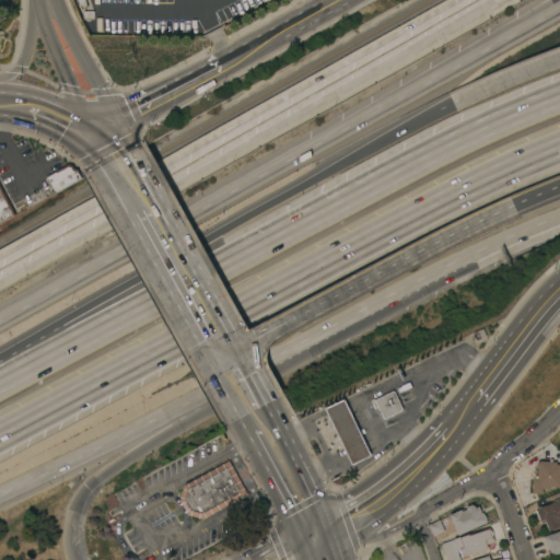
[(56,191),(47,176),(69,164),(73,164),(74,167),(78,168),(82,177),(56,191)]
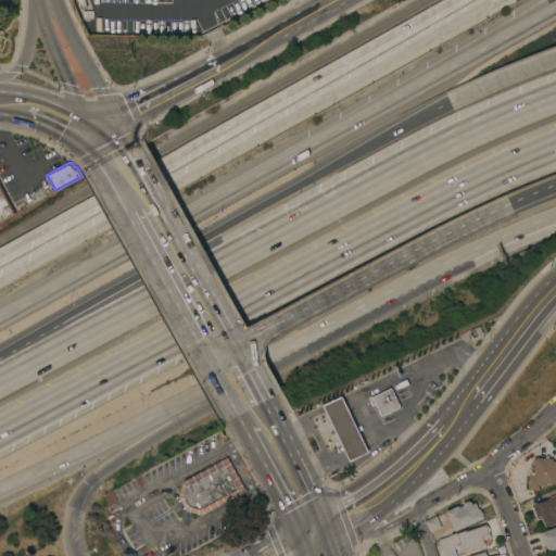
[(0,182),(16,212),(0,222),(0,182)]
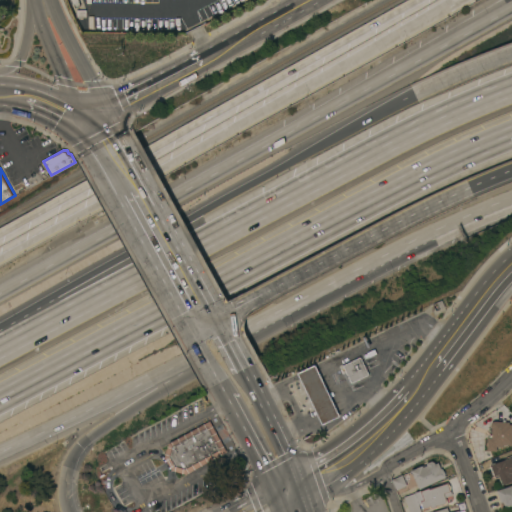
[(351,383),(342,365),(360,356),(369,374),(351,383)]
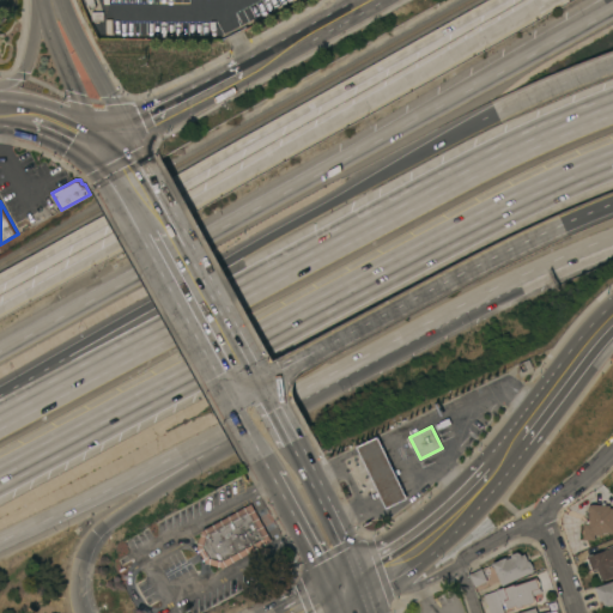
[(354,447),(375,436),(377,441),(405,498),(383,509),(356,451),(354,447)]
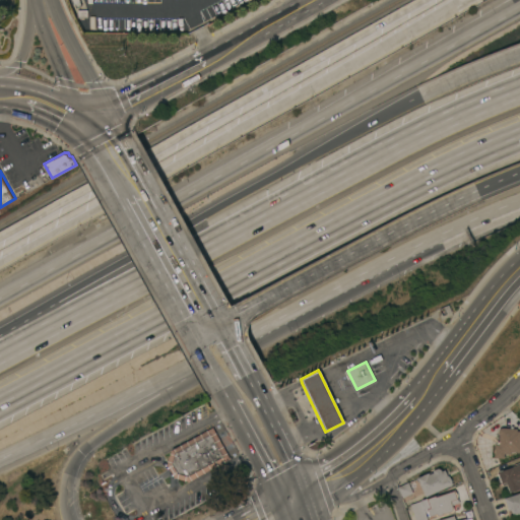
[(519,451),(511,451),(511,453),(504,453),(504,457),(495,457),(495,444),(500,444),(500,440),(498,440),(498,435),(499,435),(499,430),(500,429),(501,428),(510,428),(510,425),(514,426),(514,428),(517,428),(517,431),(519,431),(519,451)]
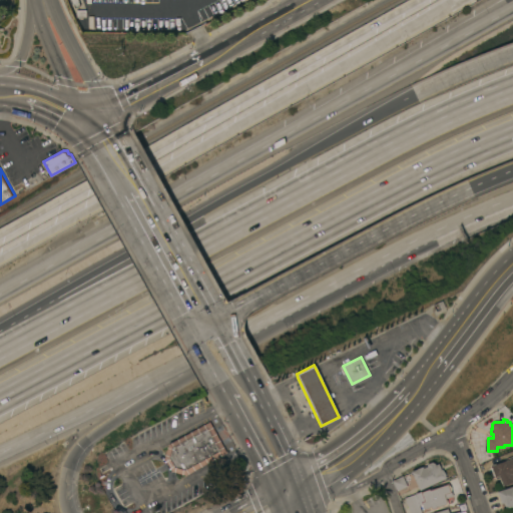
[(208,422),(226,453),(185,476),(171,471),(164,459),(168,445),(208,422)]
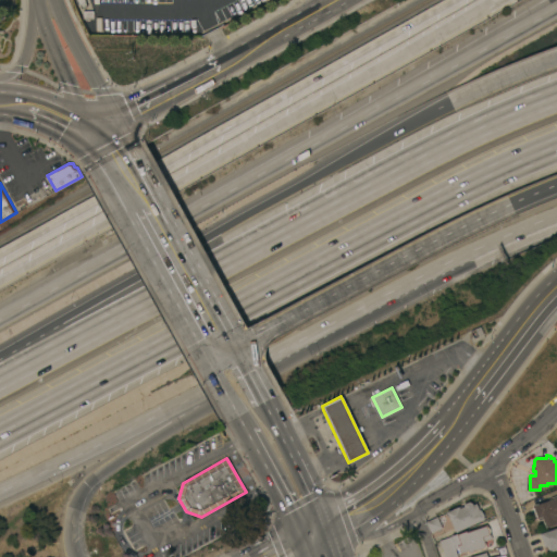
[(556,522),(546,527),(545,522),(544,523),(542,519),(543,519),(543,518),(540,519),(539,517),(539,518),(537,517),(536,517),(533,507),(534,507),(533,505),(556,496),(556,522)]
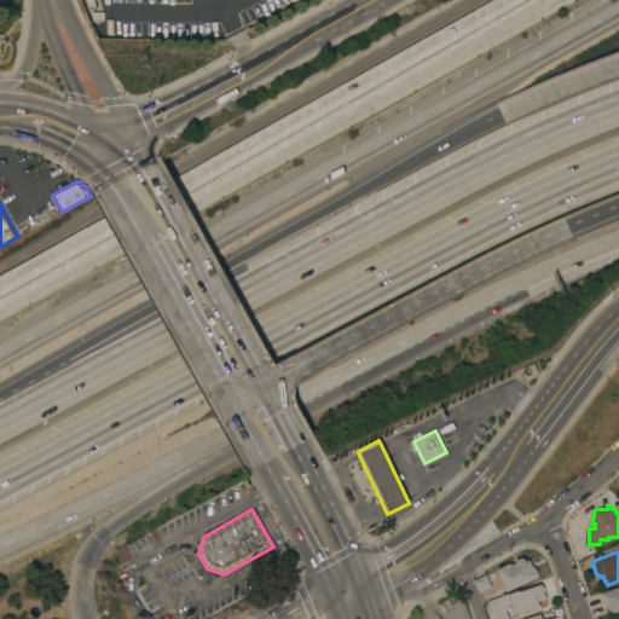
[(507,591),(497,568),(509,562),(509,563),(510,562),(512,565),(516,562),(515,560),(521,557),(525,559),(526,561),(530,559),(533,566),(534,566),(539,576),(507,591)]
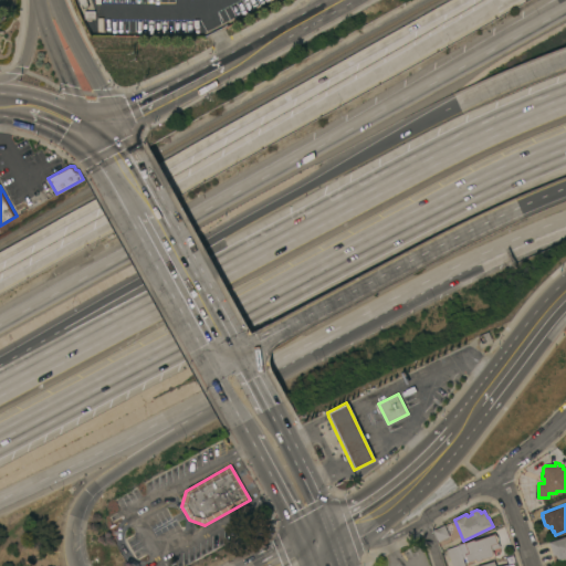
[(438,541),(432,530),(444,524),(449,535),(438,541)]
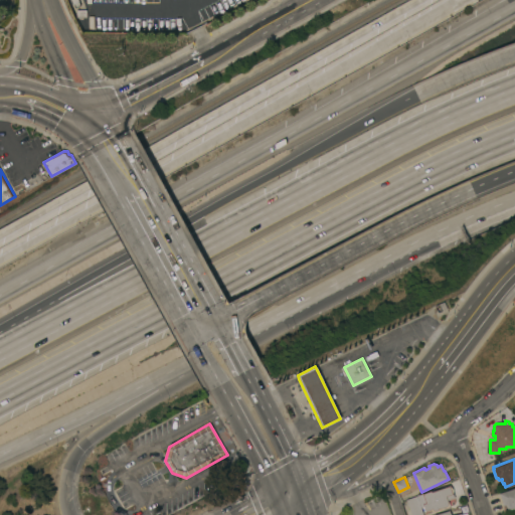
[(434,508),(426,511),(424,506),(421,507),(417,495),(432,490),(433,491),(451,485),(452,487),(453,488),(454,493),(455,497),(448,500),(450,503),(449,505),(448,506),(447,507),(446,507),(444,507),(443,508),(441,509),(438,510),(437,509),(434,510),(434,508)]
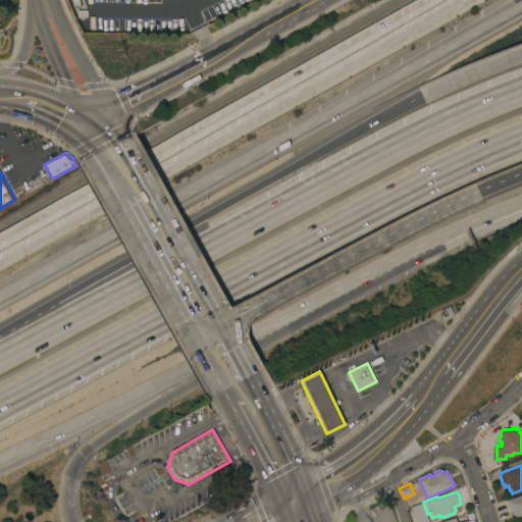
[(521,493),(521,515),(521,516),(521,515),(515,517),(513,511),(511,512),(507,500),(521,493)]
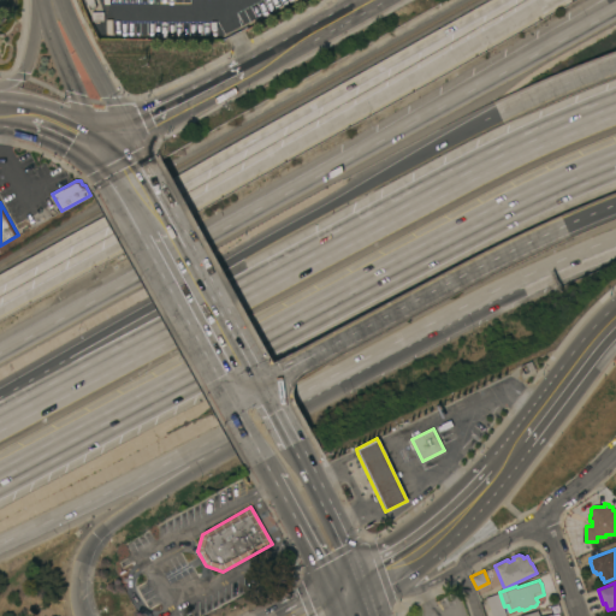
[(492,615),(486,597),(498,592),(505,615),(492,615)]
